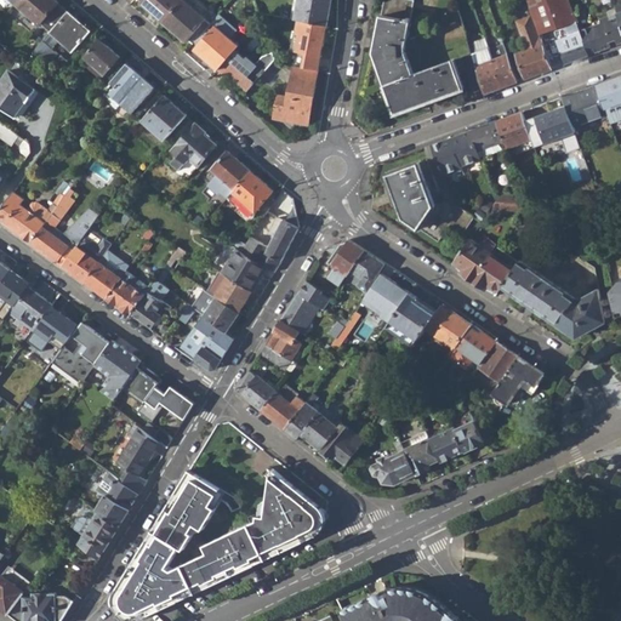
[(15,4),(40,26),(60,3),(56,0),(17,0),(16,3),(15,4)]
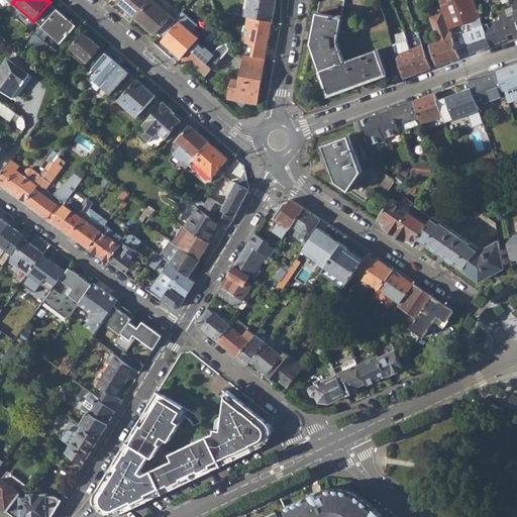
[(118,0),(117,1),(136,18),(151,0),(118,0)]
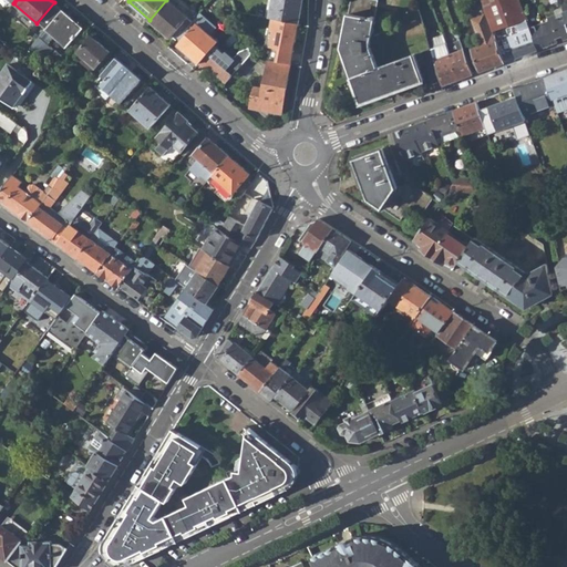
[(166,0),(150,20),(171,38),(172,35),(176,39),(178,38),(193,21),(168,0),(166,0)]
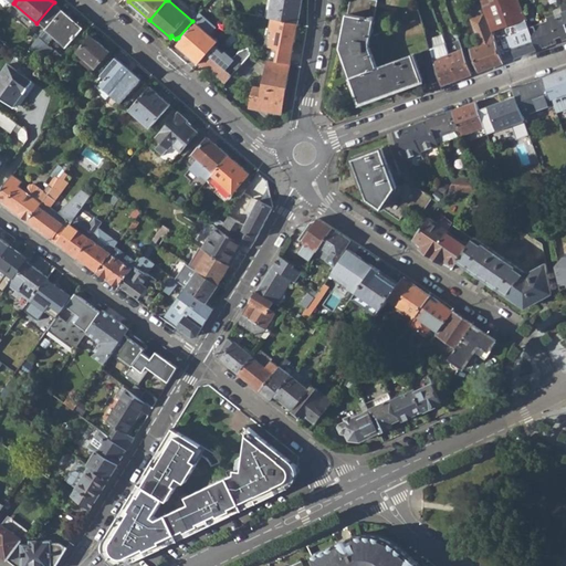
[(273,18),(299,22),(302,0),(269,0),(265,17),(273,18)]
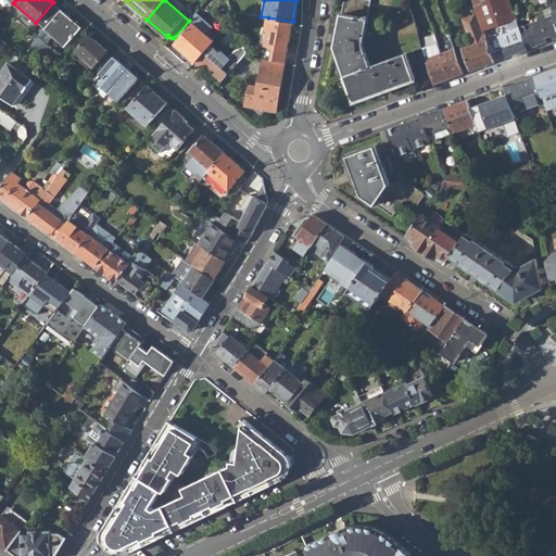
[(343,0),(336,46),(355,101),(416,79),(412,65),(418,63),(414,50),(422,47),(414,19),(365,36),(371,0),(369,0),(343,0)]
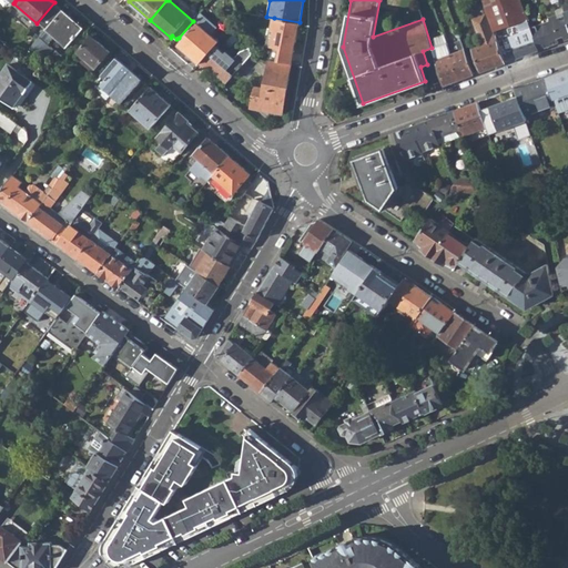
[(510,37),(518,59),(539,50),(530,28),(519,0),(482,0),(487,14),(494,31),(517,22),(521,33),(510,37)]
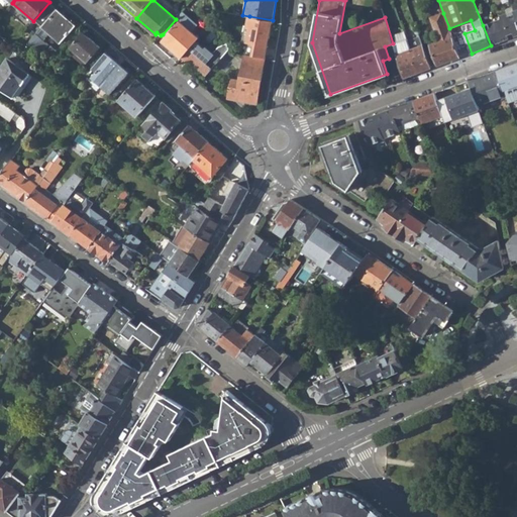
[(50,33),(61,42),(76,25),(58,9),(37,31),(46,39),(50,33)]
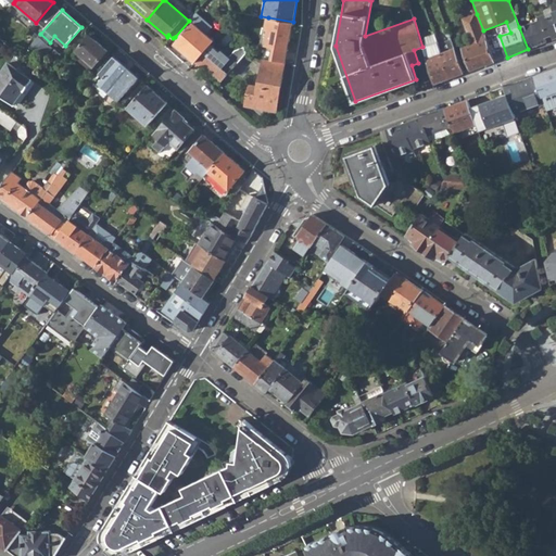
[(175,43),(196,62),(212,43),(214,40),(206,34),(213,27),(197,12),(189,21),(175,37),(178,40),(175,43)]
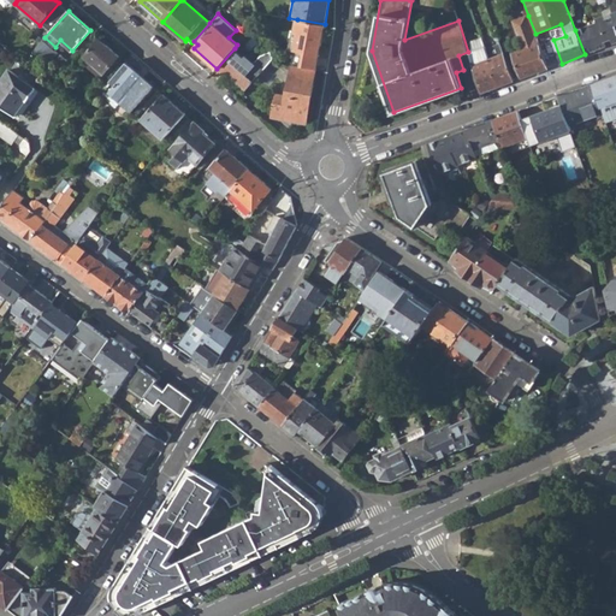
[(604,42),(612,40),(614,45),(615,42),(615,19),(615,15),(604,18),(603,15),(594,18),(596,22),(575,30),(585,54),(606,47),(604,42)]
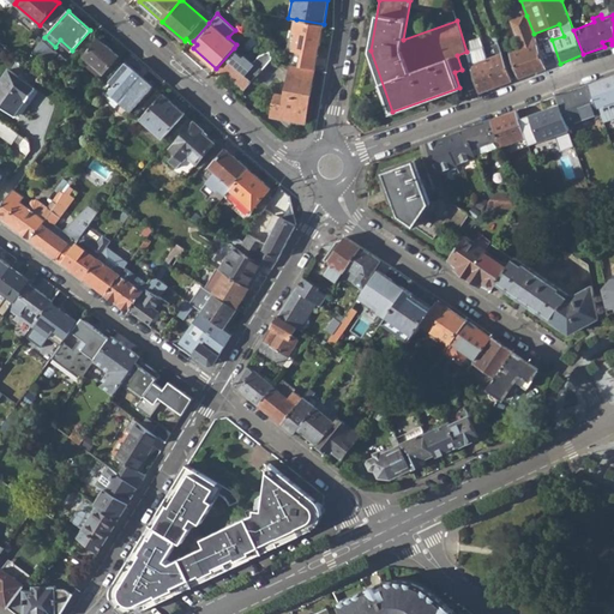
[(534,34),(527,16),(511,20),(515,31),(517,31),(521,41),(525,40),(529,47),(524,48),(511,53),(521,78),(547,67),(537,43),(534,34)]
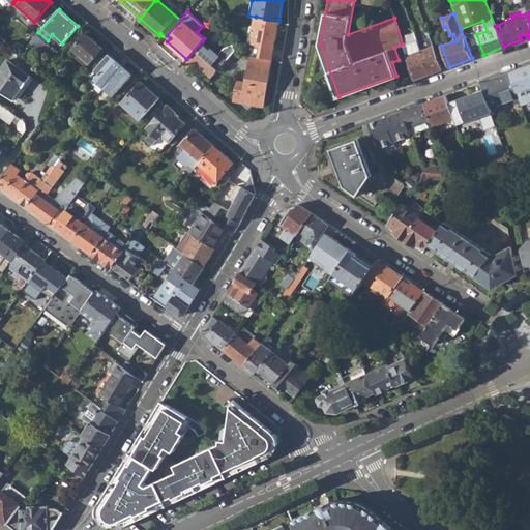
[(251,42),(274,47),(280,21),(256,17),(251,42)]
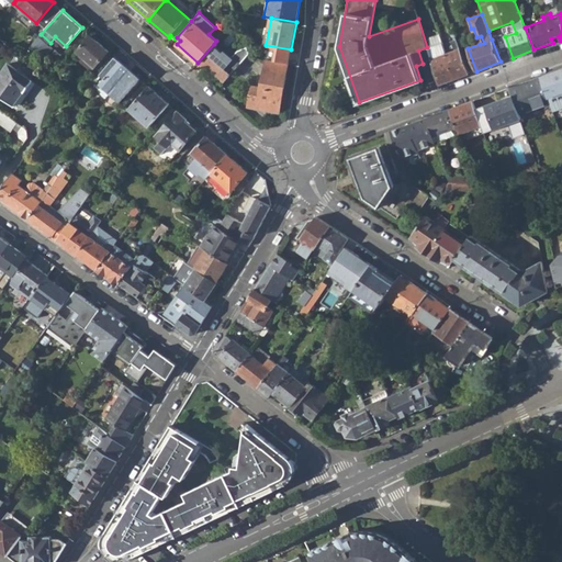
[(77,52),(96,67),(110,52),(91,35),(77,52)]
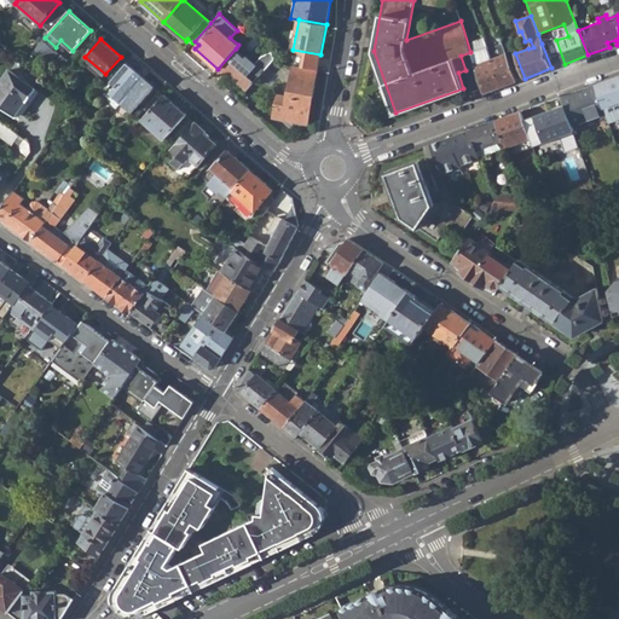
[(470,52),(482,93),(518,81),(503,44),(486,50),(486,47),(470,52)]
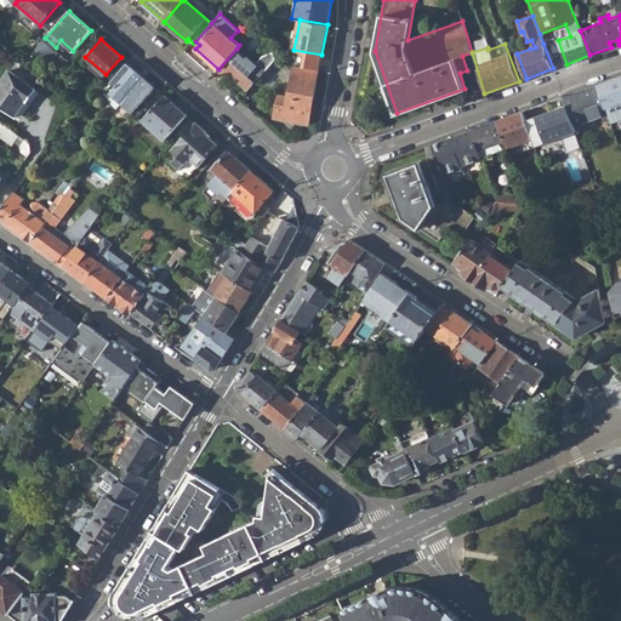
[(228,73),(248,90),(263,73),(237,49),(218,69),(226,75),(228,73)]
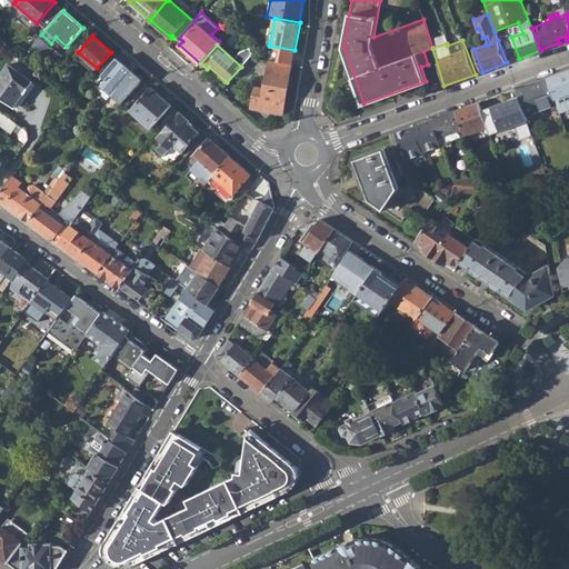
[(105,88),(122,102),(142,80),(117,58),(102,75),(107,78),(98,88),(101,91),(105,88)]
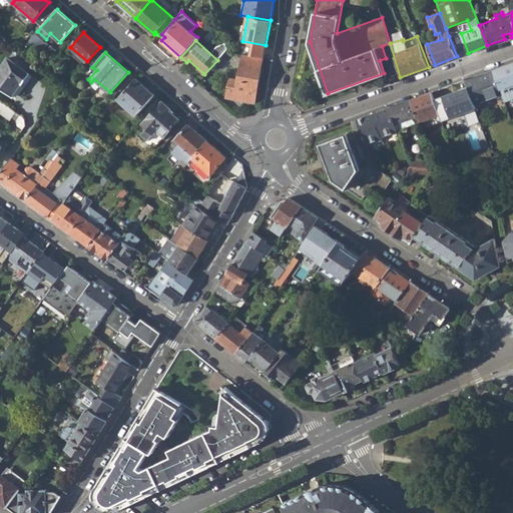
[(227,96),(254,102),(263,65),(264,58),(243,54),(238,79),(230,78),(227,96)]
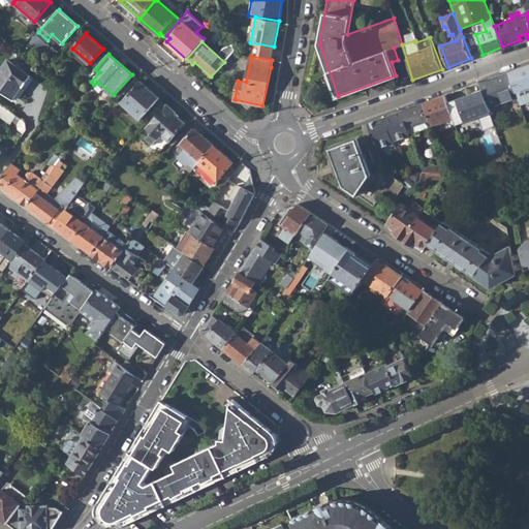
[(0,69),(0,89),(12,98),(30,75),(8,59),(0,69)]
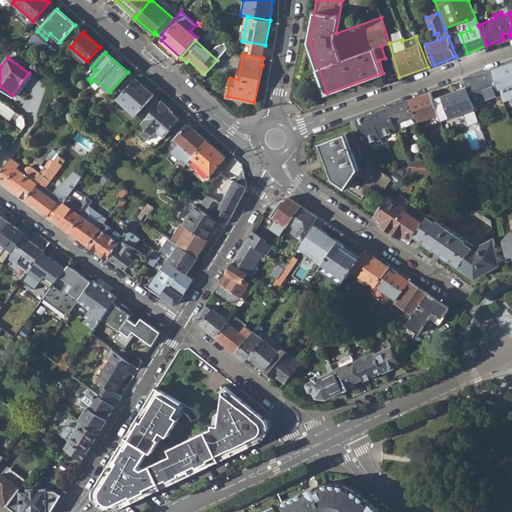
[(511,62),(492,70),(499,90),(511,84),(511,62)]
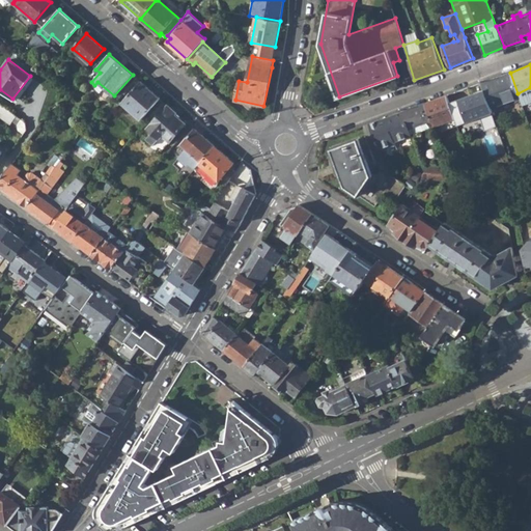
[(483,90),(490,109),(519,98),(519,96),(518,93),(510,73),(481,83),(483,90)]
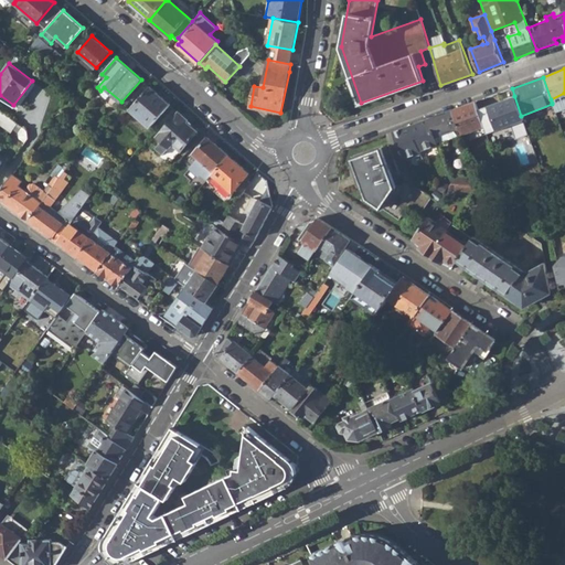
[(130,109),(150,127),(170,105),(149,87),(130,109)]
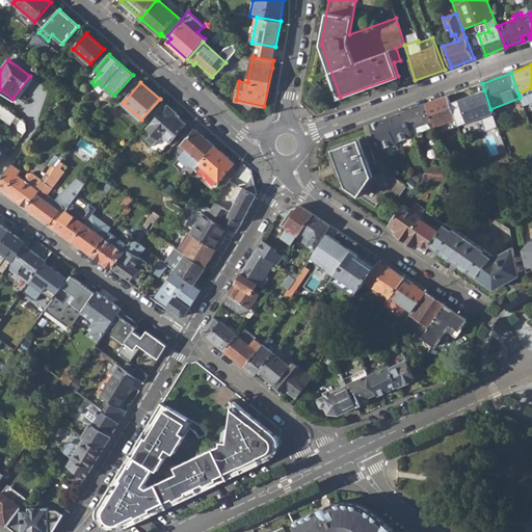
[(531,87),(519,94),(520,97),(531,91),(531,87)]
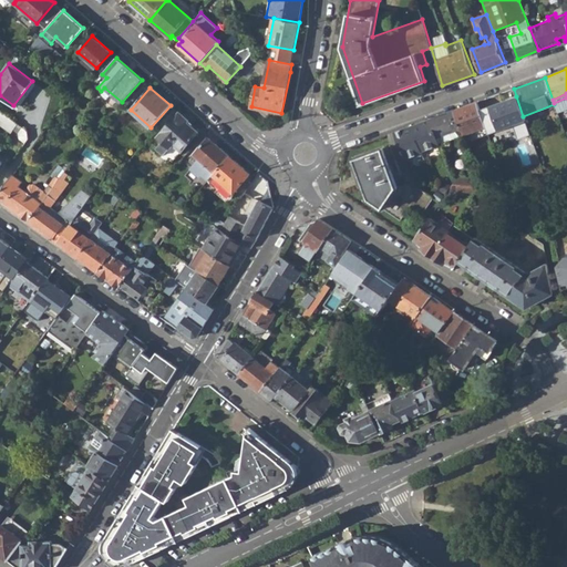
[(485,127),(487,133),(524,121),(523,116),(516,96),(480,110),(485,127)]
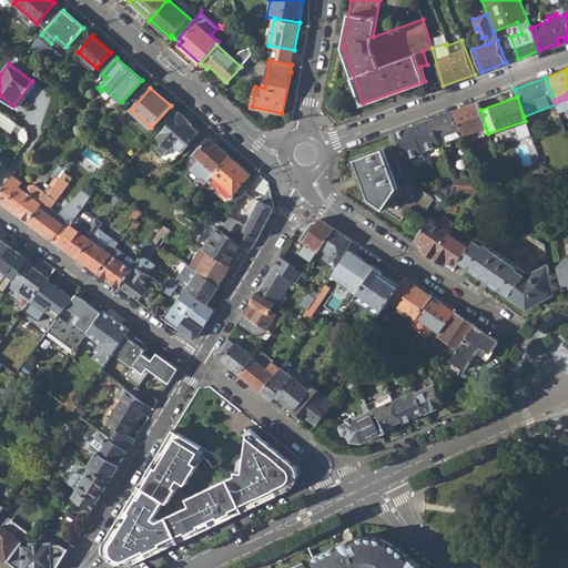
[(462,129),(465,135),(486,128),(480,110),(477,102),(455,111),(462,129)]
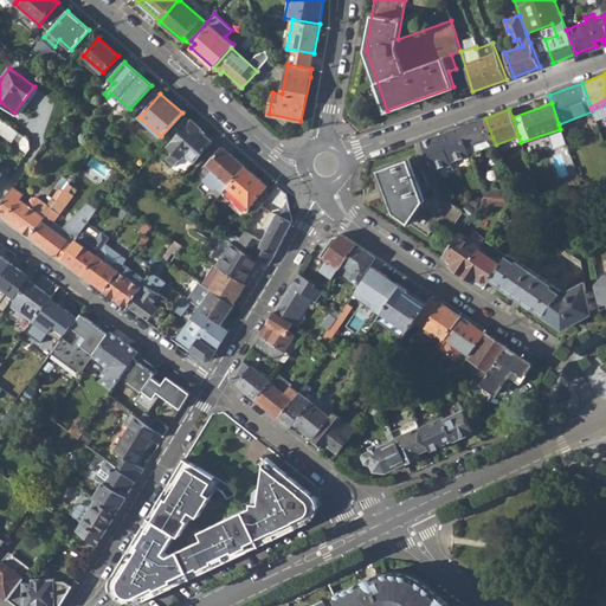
[(0,118),(0,131),(11,140),(18,131),(0,118)]
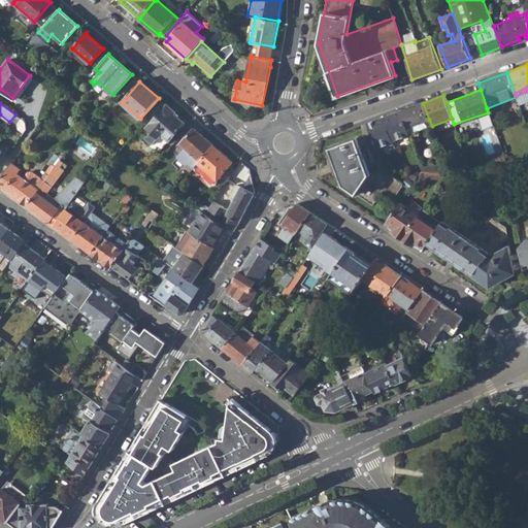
[(403,121),(406,128),(427,121),(429,127),(430,129),(432,128),(432,126),(429,120),(423,103),(400,111),(403,121)]
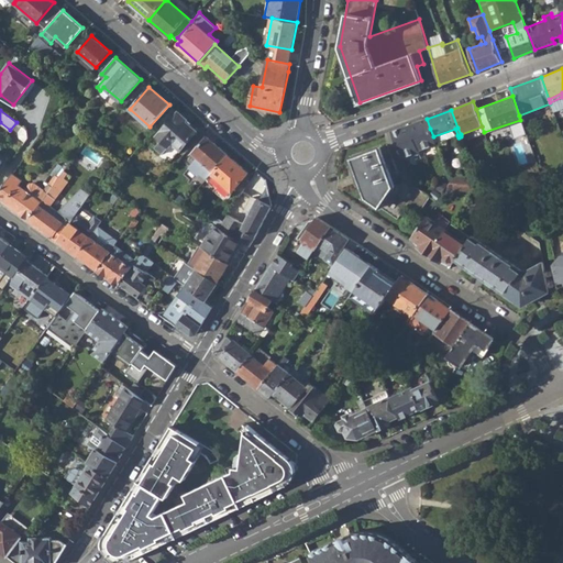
[(168,147),(176,154),(197,132),(185,122),(187,120),(177,112),(158,134),(170,145),(168,147)]
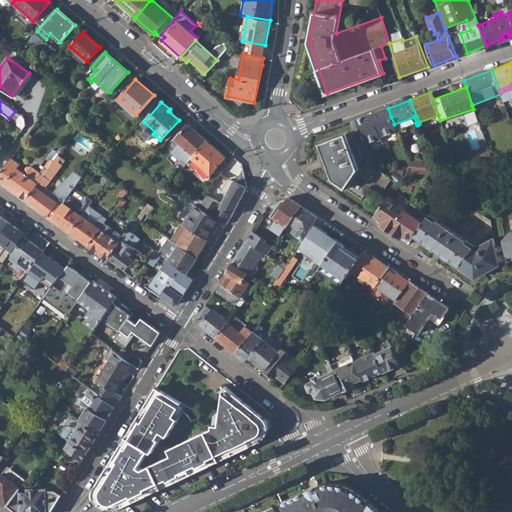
[(372,113),(380,137),(396,132),(396,130),(395,129),(394,124),(391,117),(388,108),(372,113)]
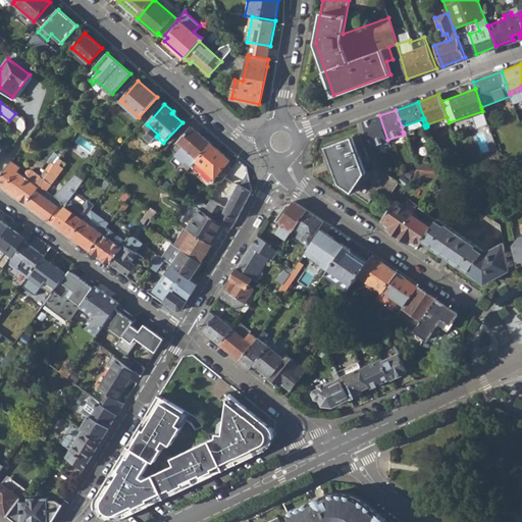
[(363,121),(370,140),(373,149),(388,143),(387,140),(379,115),(363,121)]
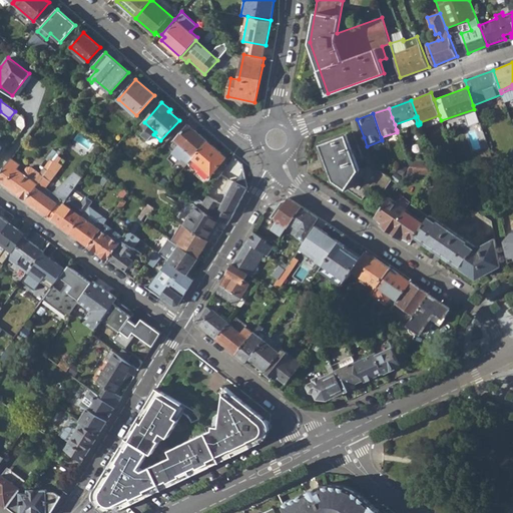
[(397,130),(417,123),(415,117),(395,124),(396,129),(397,130)]
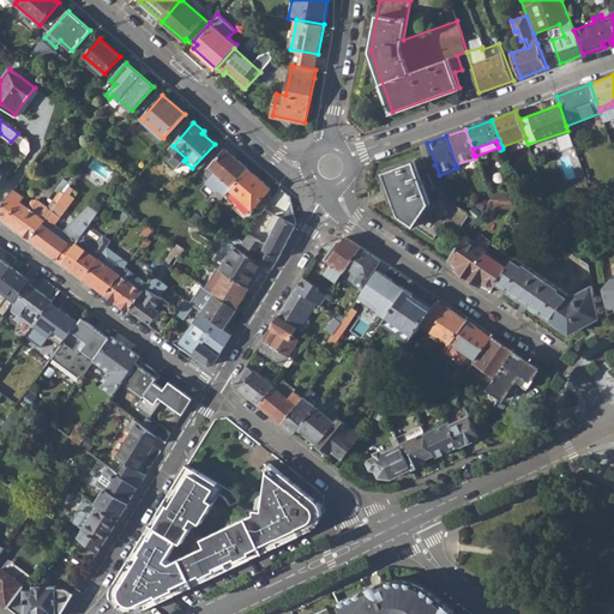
[(217,190),(224,196),(229,190),(232,187),(247,169),(226,150),(210,168),(215,173),(205,184),(216,192),(217,190)]
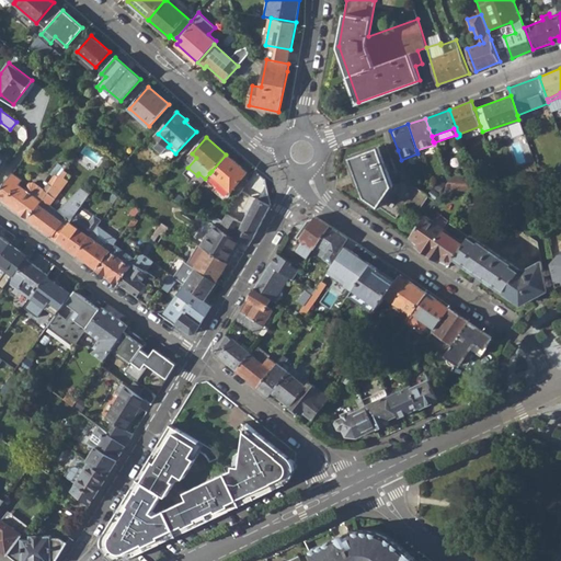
[(365,197),(397,219),(404,206),(415,215),(428,197),(409,182),(404,170),(397,173),(392,159),(385,161),(379,146),(350,157),(365,197)]
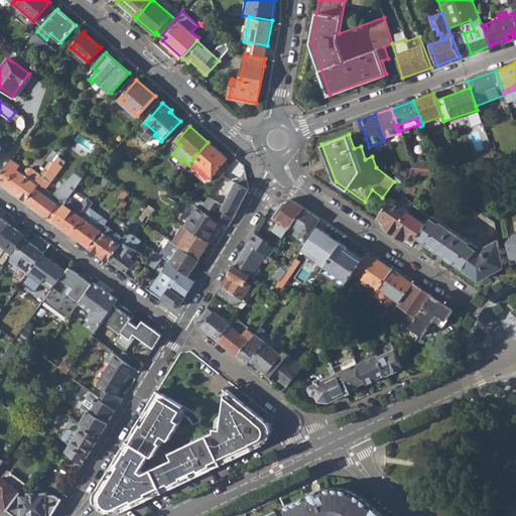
[(192,159),(212,175),(227,158),(208,142),(195,157),(192,159)]
